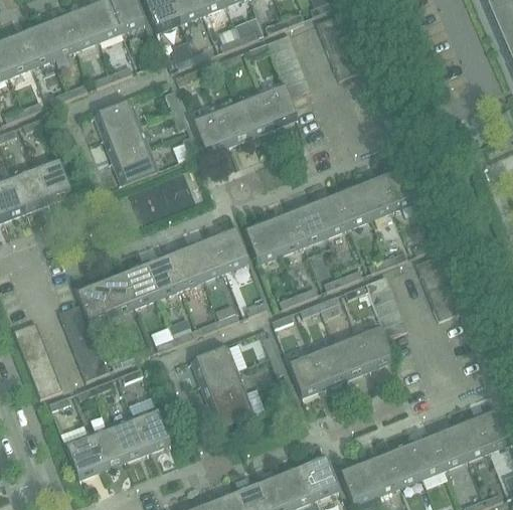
[(123,31),(110,0),(101,0),(87,5),(101,40),(123,31)]
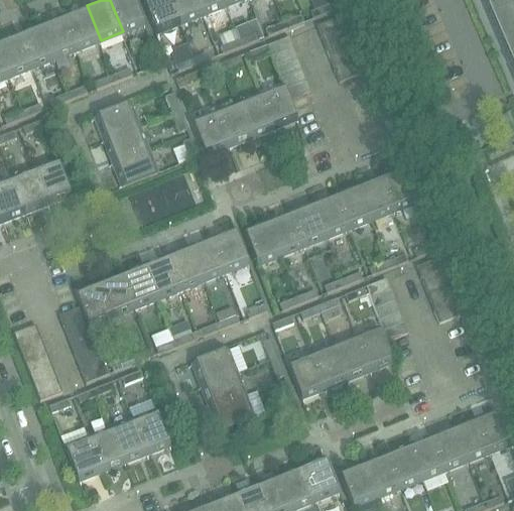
[(110,0),(123,31),(146,22),(137,0),(110,0)]
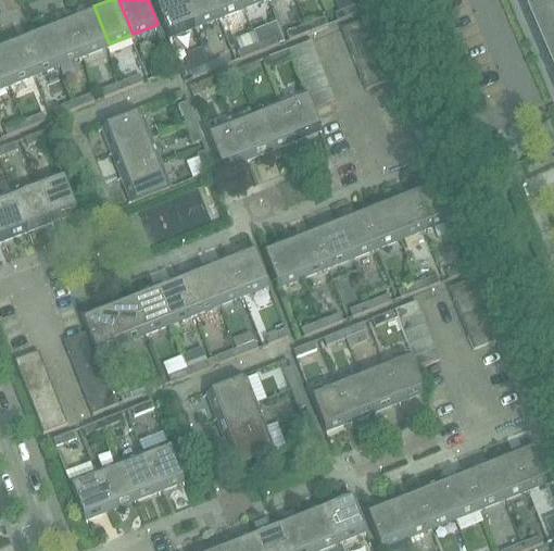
[(197,24),(186,0),(158,0),(171,35),(197,24)]
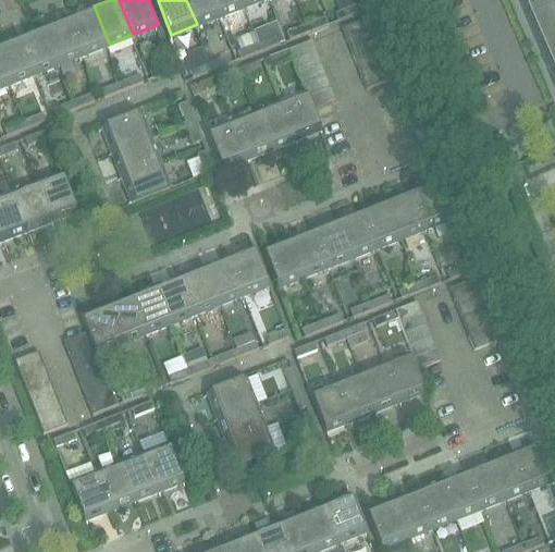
[(221,14),(214,0),(186,0),(197,24),(221,14)]
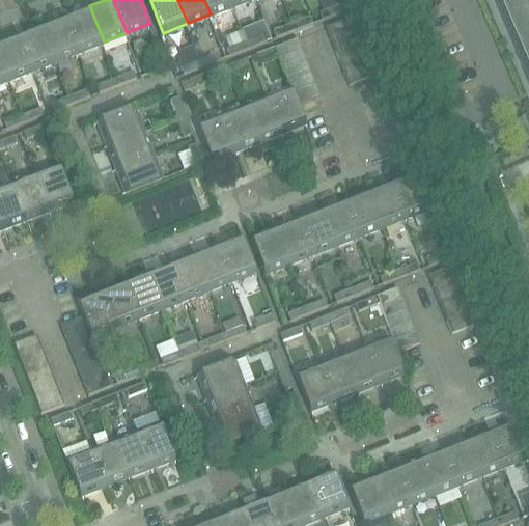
[(233,5),(231,0),(204,0),(211,14),(233,5)]
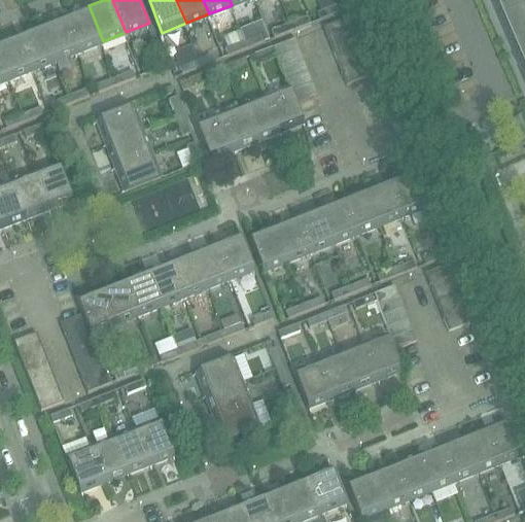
[(496,0),(524,65),(524,0),(496,0)]
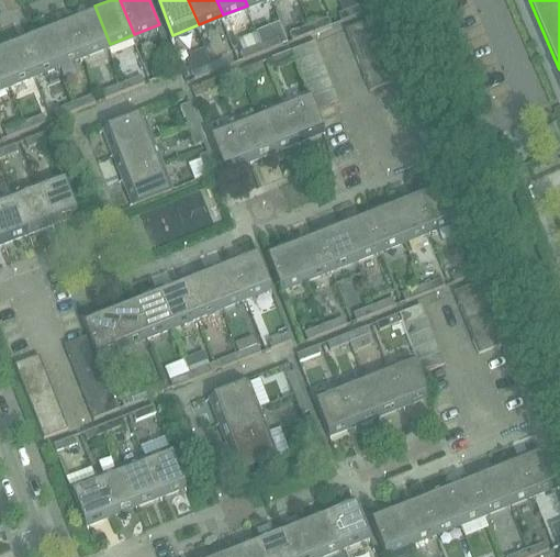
[(364,10),(360,2),(339,10),(343,18),(364,10)]
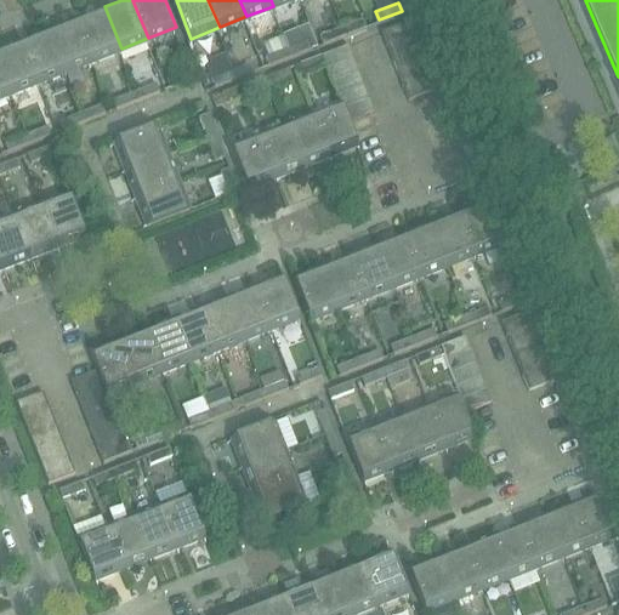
[(121,49),(104,6),(78,17),(94,60),(121,49)]
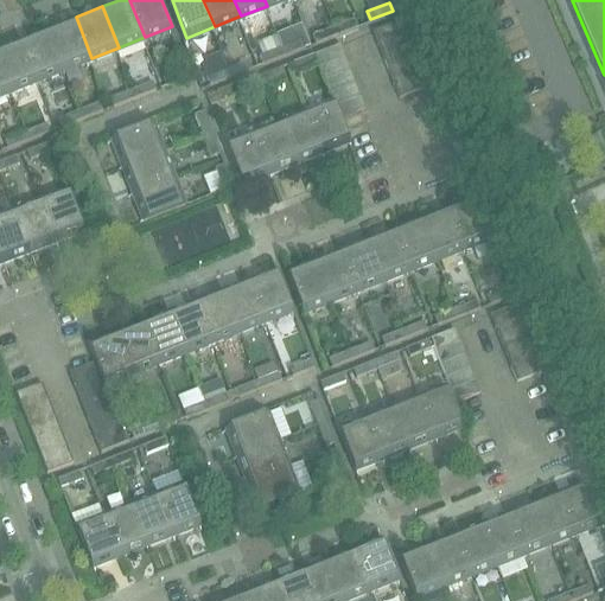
[(360,24),(357,16),(336,24),(339,32),(360,24)]
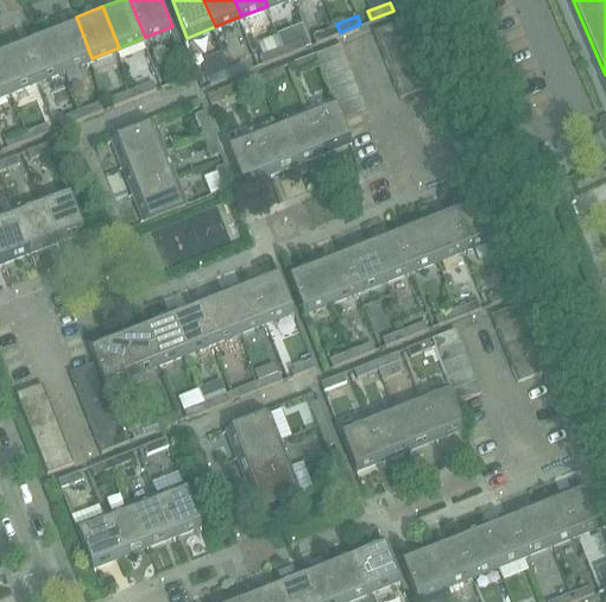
[(92,58),(76,17),(49,27),(65,69),(92,58)]
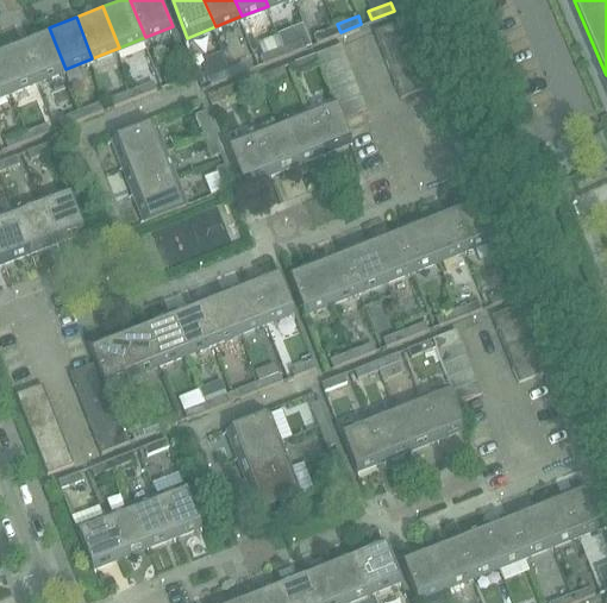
[(408,31),(402,18),(376,29),(381,42),(408,31)]
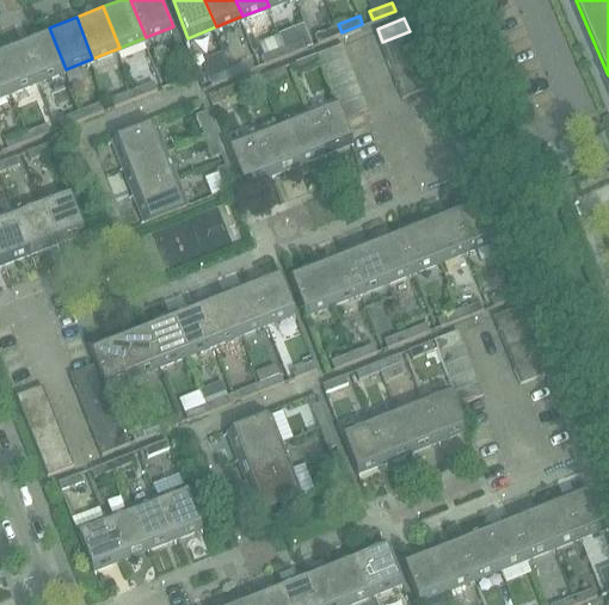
[(342,32),(338,24),(317,32),(320,41),(342,32)]
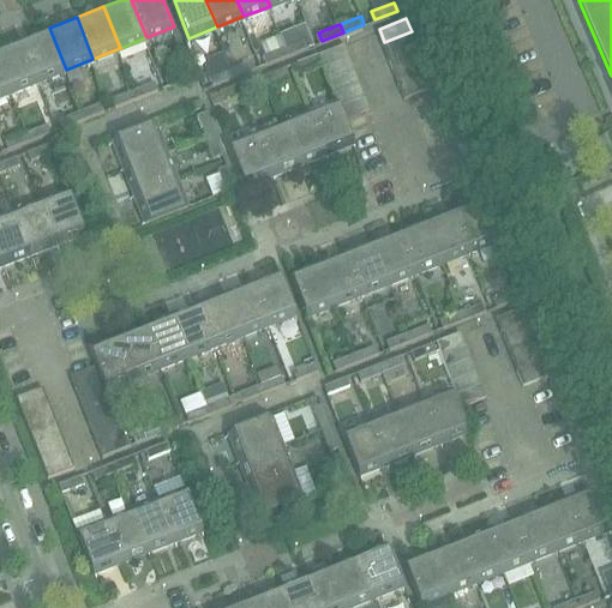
[(66,70),(49,28),(23,38),(40,80),(66,70)]
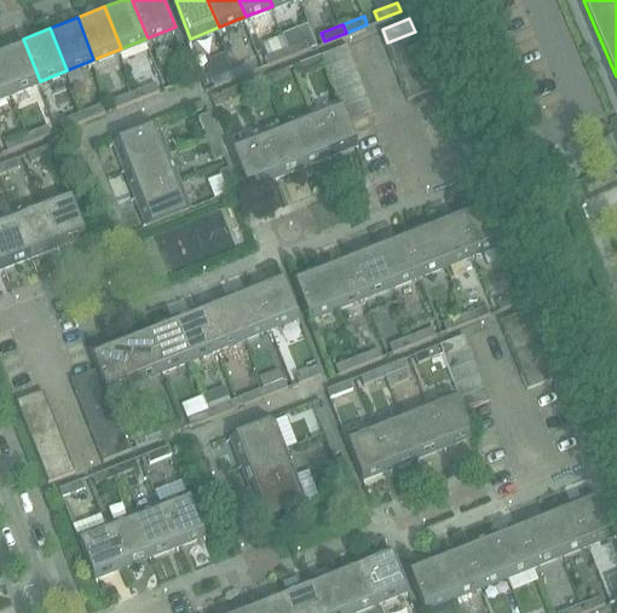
[(420,45),(415,32),(387,42),(393,56),(420,45)]
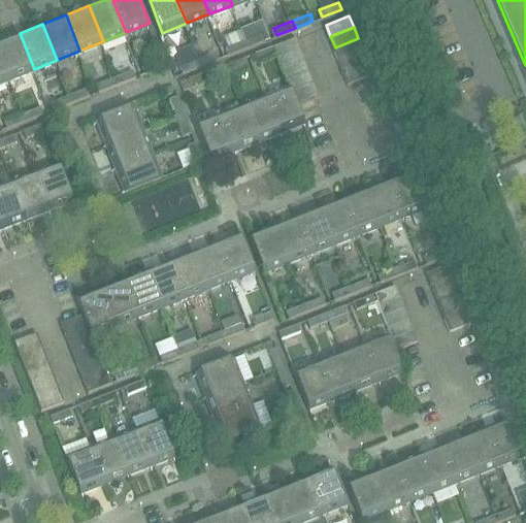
[(267,39),(264,31),(245,38),(249,46),(267,39)]
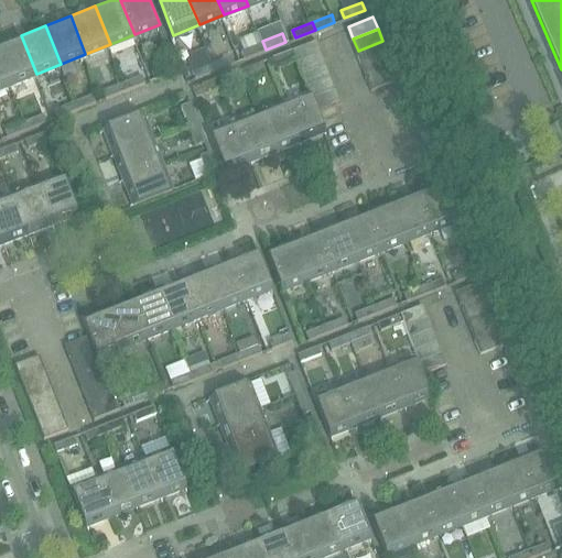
[(36,74),(21,35),(0,43),(0,54),(11,83),(36,74)]
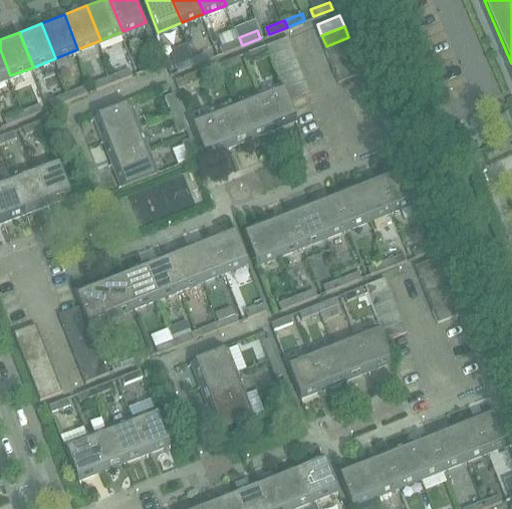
[(294,45),(289,34),(269,43),(273,53),(294,45)]
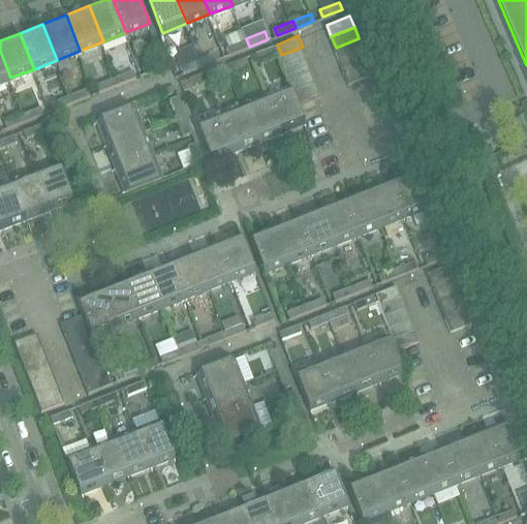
[(249,47),(246,38),(227,45),(230,54),(249,47)]
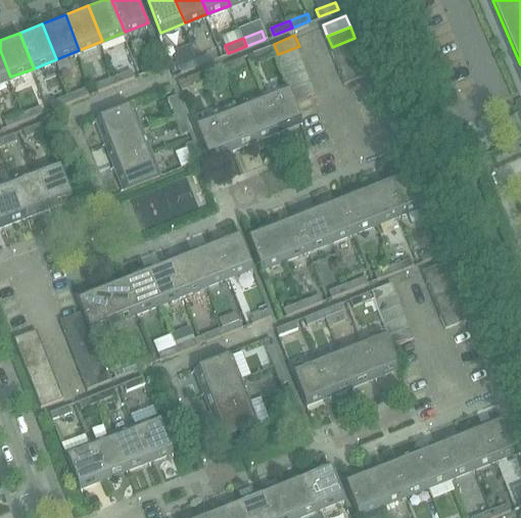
[(359,49),(354,38),(332,47),(336,58),(359,49)]
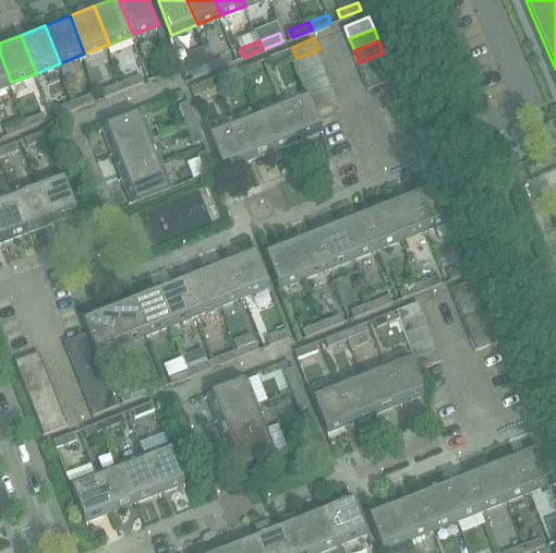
[(272,55),(275,62),(294,55),(291,47),(272,55)]
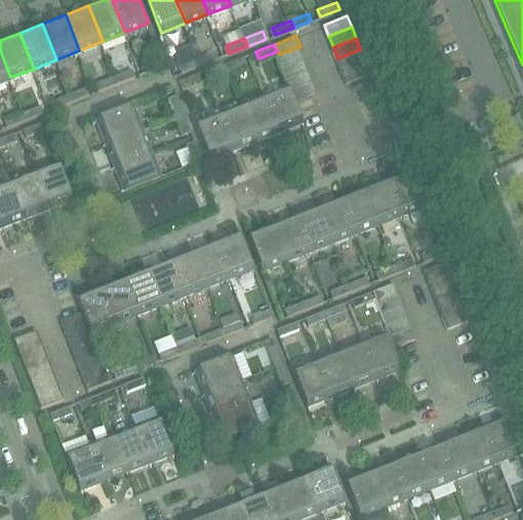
[(305,57),(300,46),(279,54),(283,66),(305,57)]
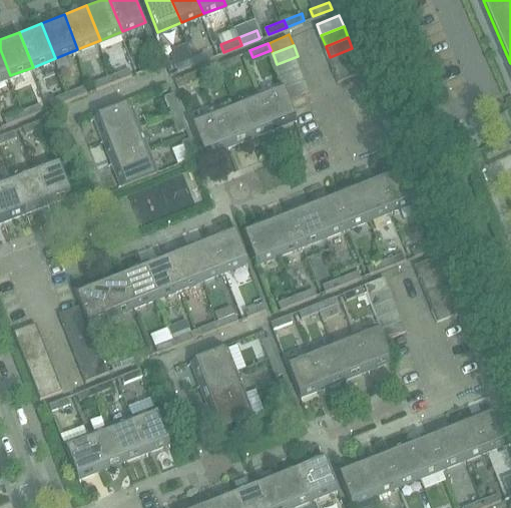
[(214,55),(211,48),(193,55),(196,62),(214,55)]
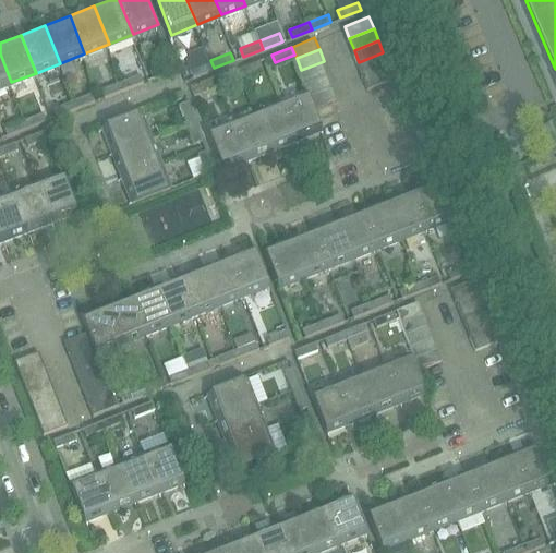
[(388,65),(383,52),(359,62),(364,74),(388,65)]
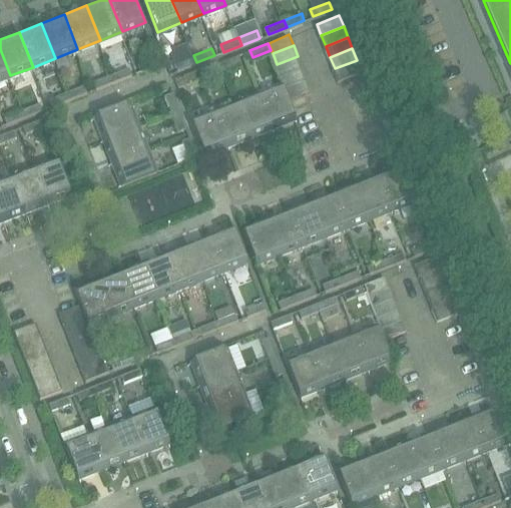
[(0,79),(10,75),(0,49),(0,79)]
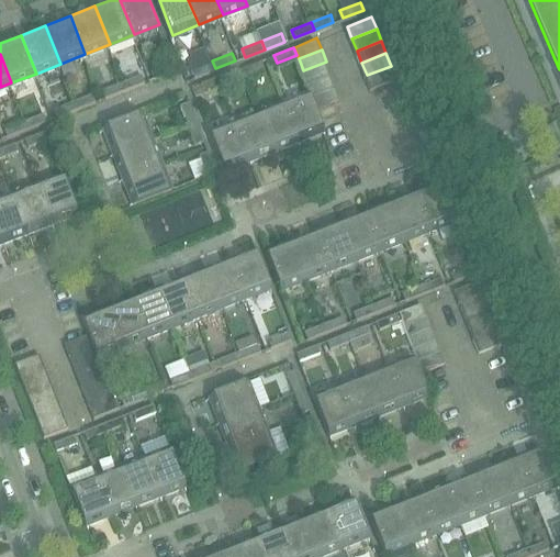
[(264,59),(244,67),(247,75),(267,67),(264,59)]
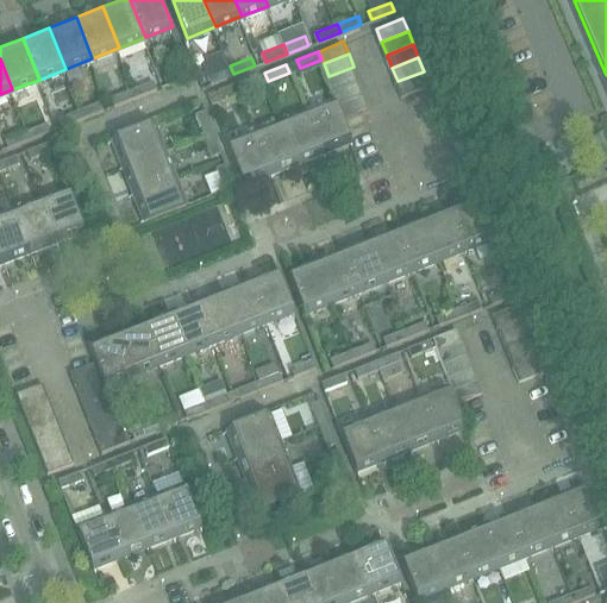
[(192,74),(188,66),(166,74),(169,82),(192,74)]
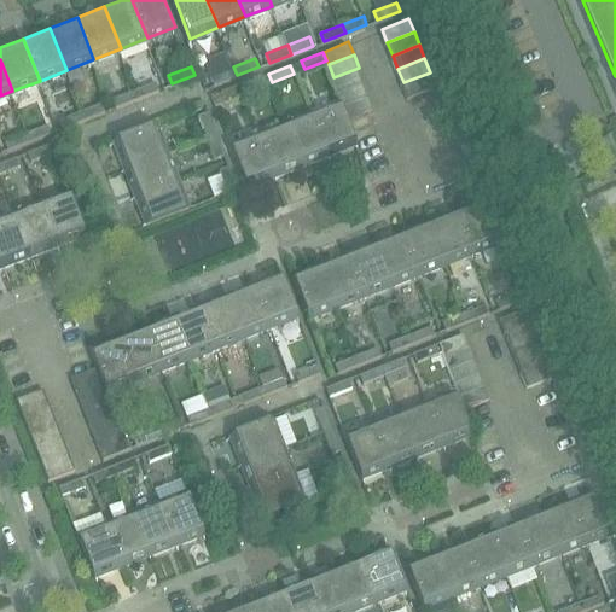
[(237,75),(233,66),(213,75),(215,83),(237,75)]
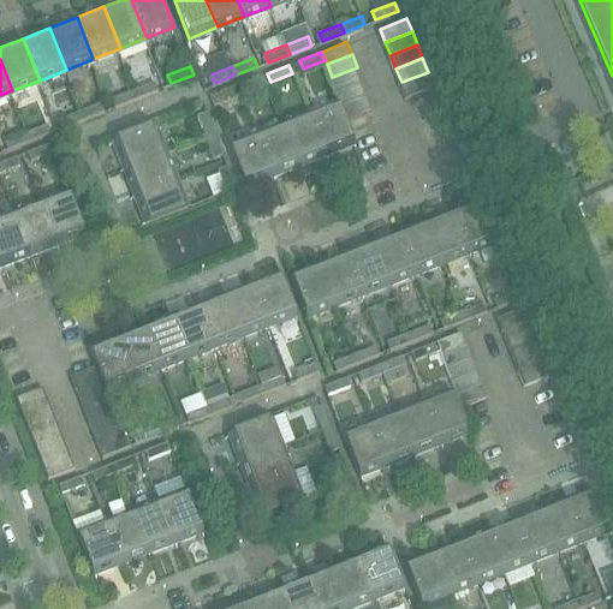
[(362,81),(357,67),(332,77),(338,90),(362,81)]
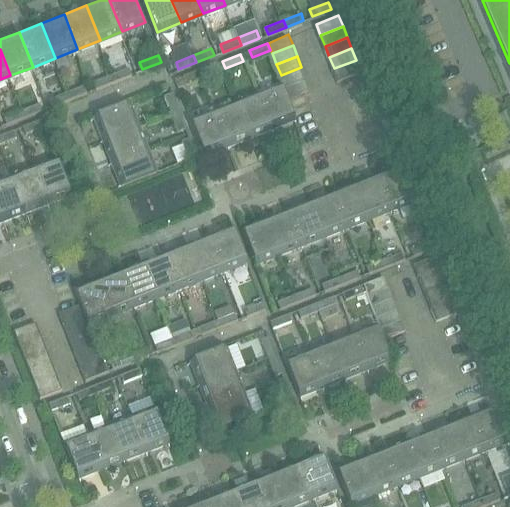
[(360,71),(356,60),(334,68),(338,80),(360,71)]
